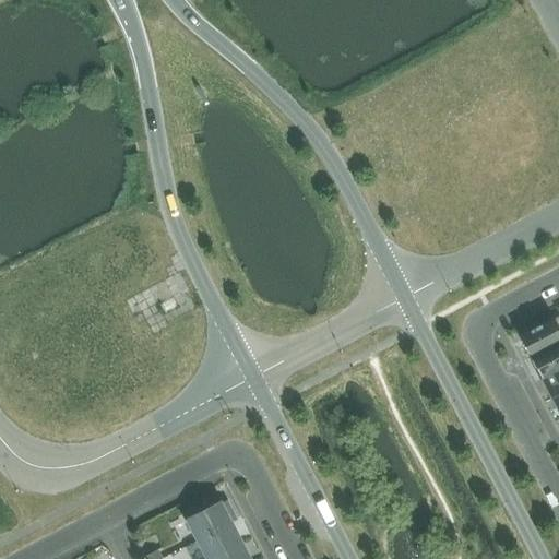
[(487,73),(492,84),(510,75),(504,64),(487,73)]
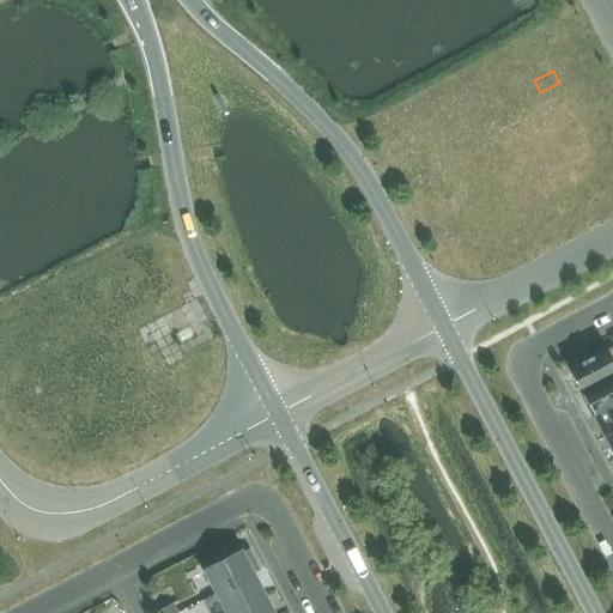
[(612,375),(612,345),(606,350),(604,346),(590,352),(593,357),(570,369),(582,392),(612,375)]
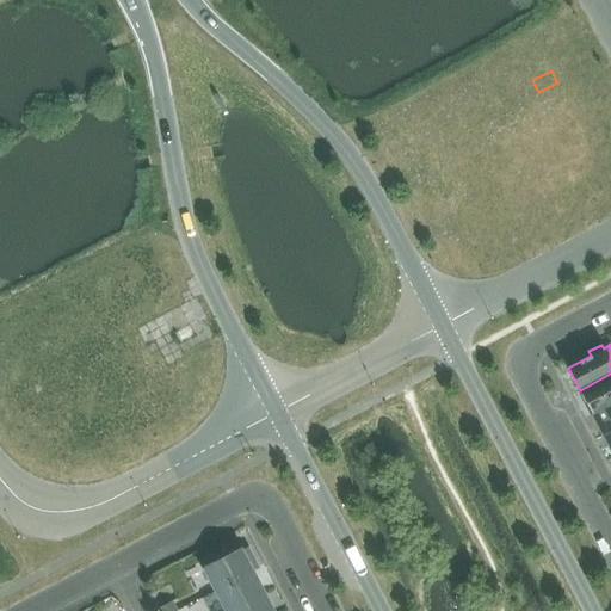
[(592,414),(610,403),(610,374),(580,390),(592,414)]
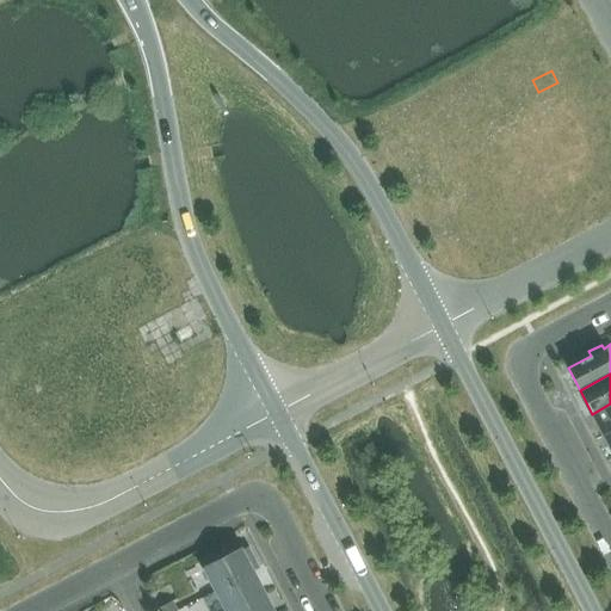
[(610,431),(610,403),(592,414),(604,436),(610,431)]
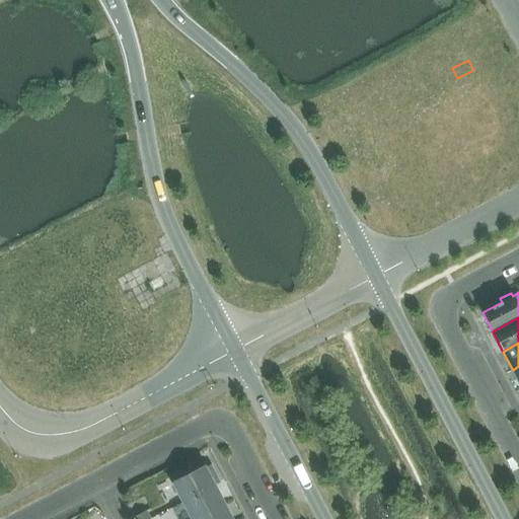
[(215,485),(215,484),(219,482),(211,465),(206,468),(205,466),(187,475),(184,470),(170,477),(183,502),(215,485)]
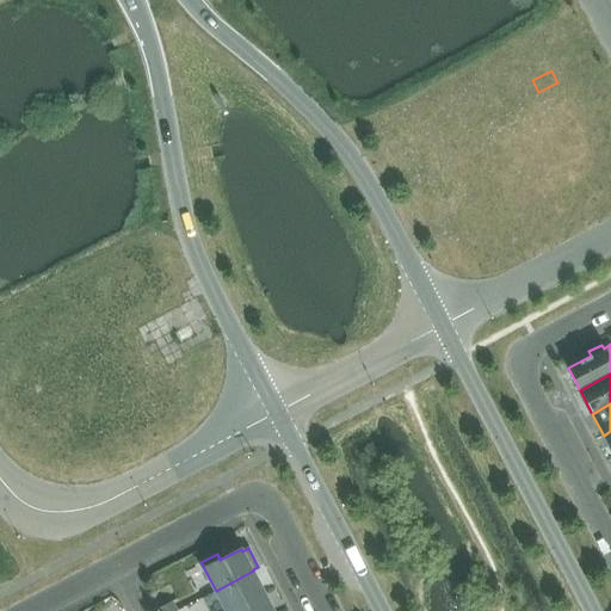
[(226,610),(228,610),(265,592),(253,571),(216,591),(226,610)]
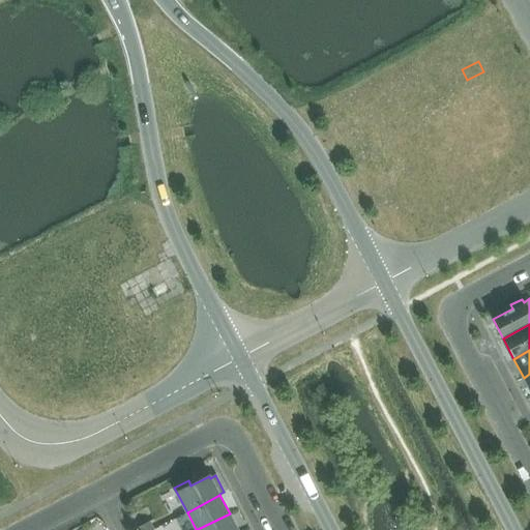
[(184,510),(156,523),(159,529),(190,529),(193,529),(184,510)]
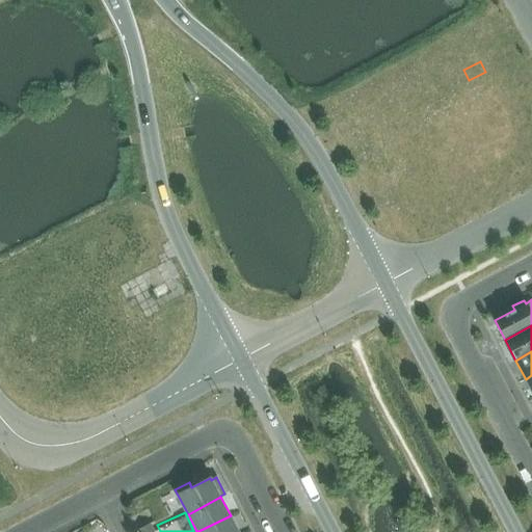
[(238,531),(237,528),(238,528),(232,516),(231,517),(231,515),(198,531),(238,531)]
